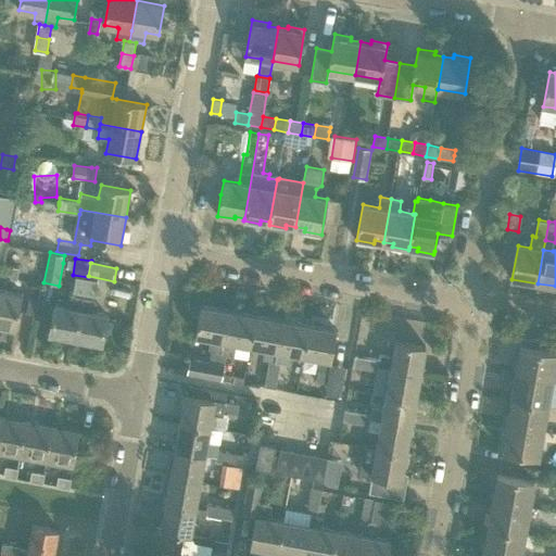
[(17,280),(19,278),(20,267),(2,264),(0,277),(17,280)]
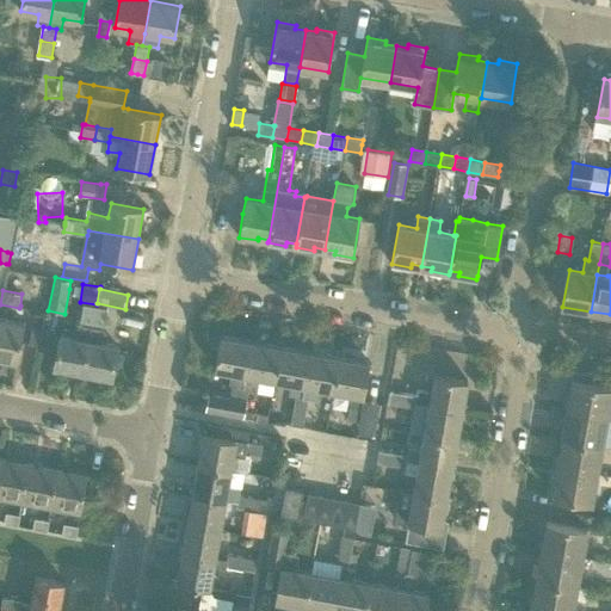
[(93,325),(96,306),(85,303),(81,322),(93,325)]
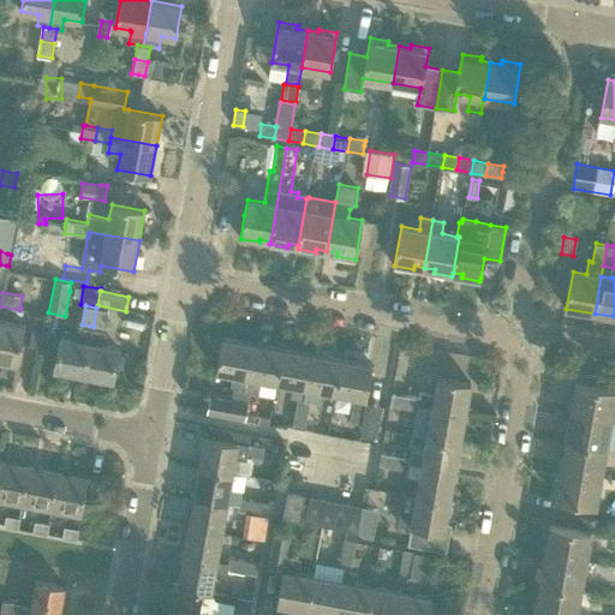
[(96,308),(94,327),(106,328),(108,310),(96,308)]
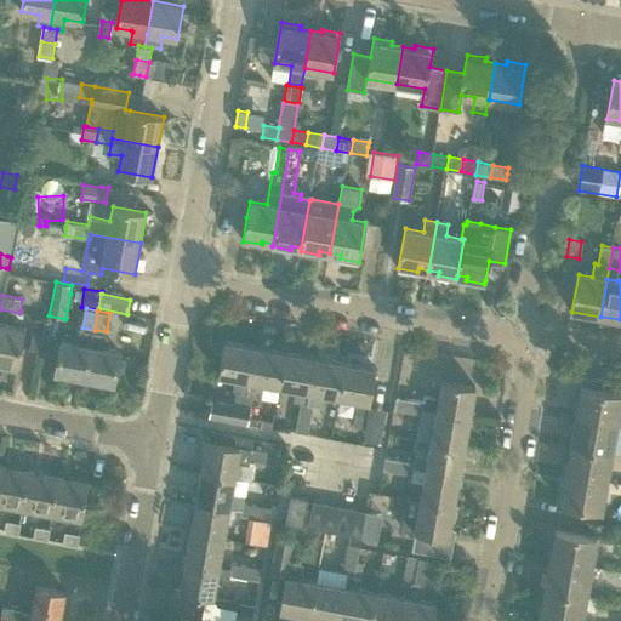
[(26,328),(0,322),(0,362),(18,365),(26,328)]
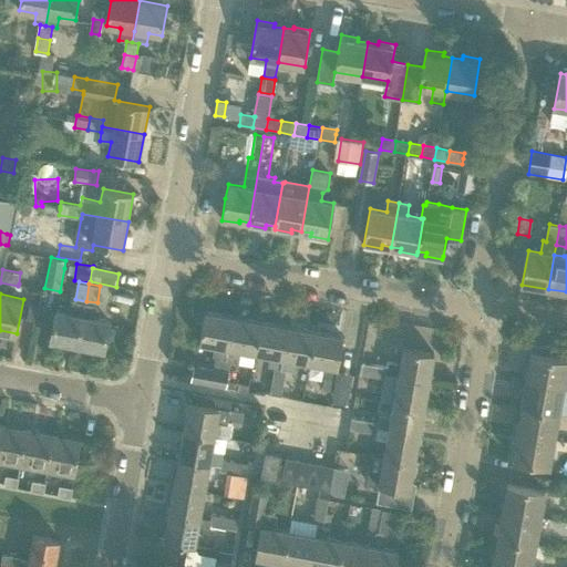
[(78,346),(86,302),(74,300),(72,313),(57,310),(51,340),(78,346)]
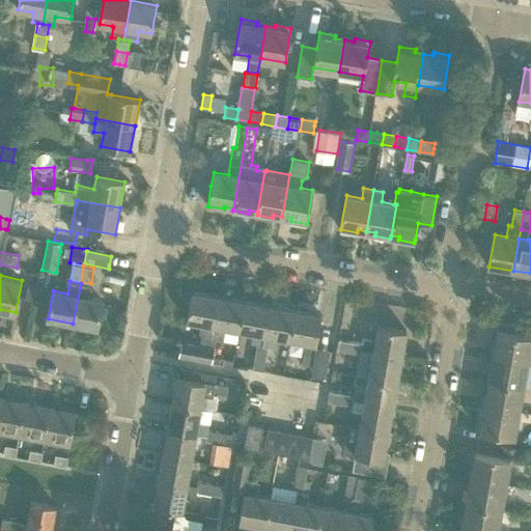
[(104,300),(89,298),(91,284),(81,283),(73,324),(98,328),(104,300)]
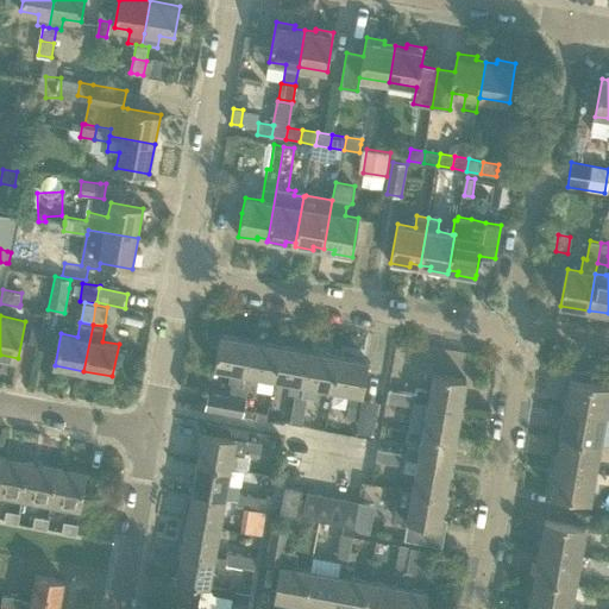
[(244,385),(251,340),(223,334),(215,368),(231,371),(230,381),(232,382),(230,397),(212,394),(208,409),(244,415),(248,401),(246,401),(234,399),(238,384),(244,385)]
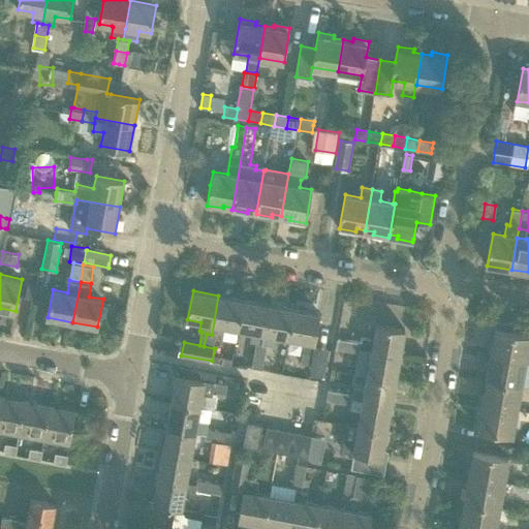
[(239,329),(244,300),(218,296),(212,335),(207,334),(204,346),(214,348),(216,335),(222,336),(224,327),(239,329)]
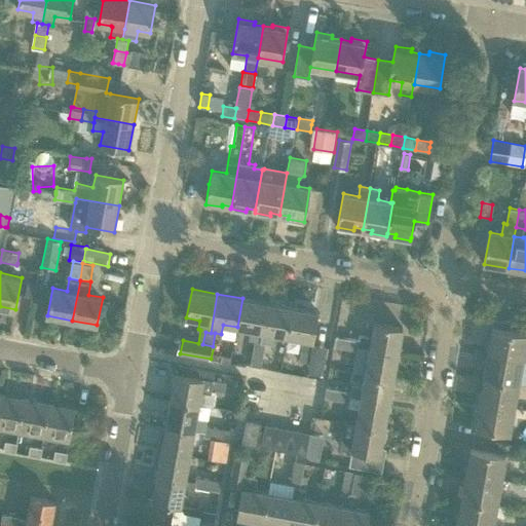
[(261,342),(268,302),(242,298),(237,327),(251,330),(250,340),(255,341),(261,342)]
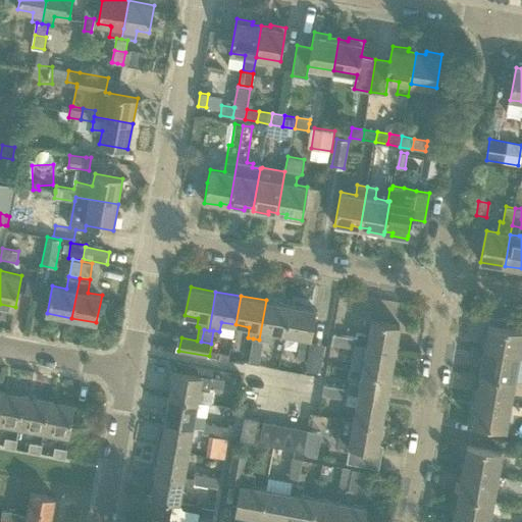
[(286,333),(292,305),(266,300),(259,340),(253,338),(252,346),(251,351),(262,353),(264,340),(270,341),(272,331),(286,333)]
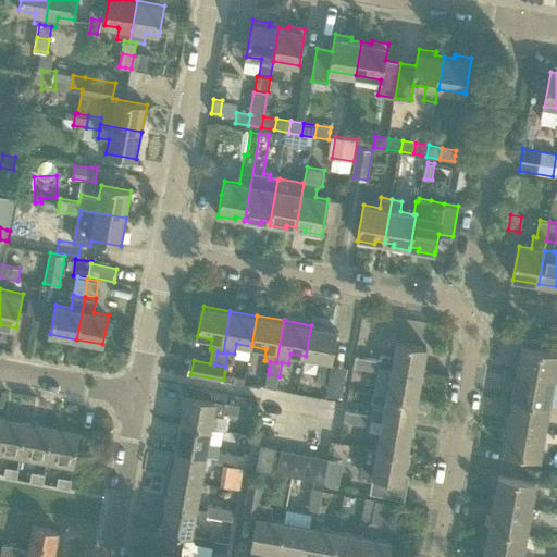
[(311,325),(306,356),(321,359),(318,382),(329,384),(332,361),(333,361),(338,330),(311,325)]
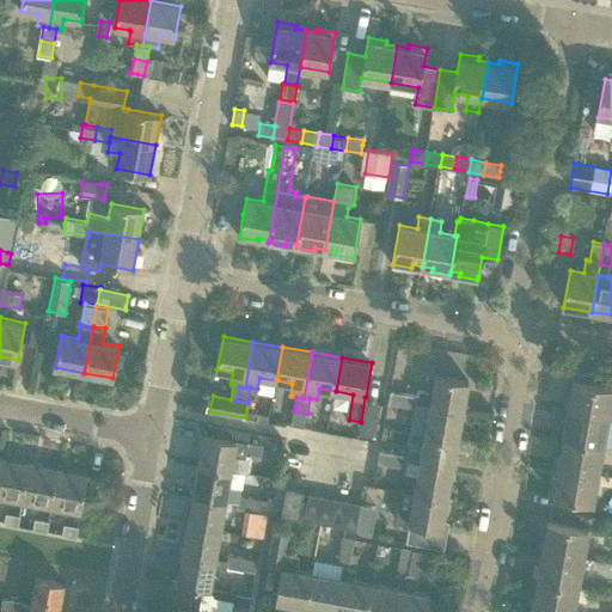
[(464,410),(469,380),(436,375),(434,391),(421,390),(420,396),(418,402),(464,410)]
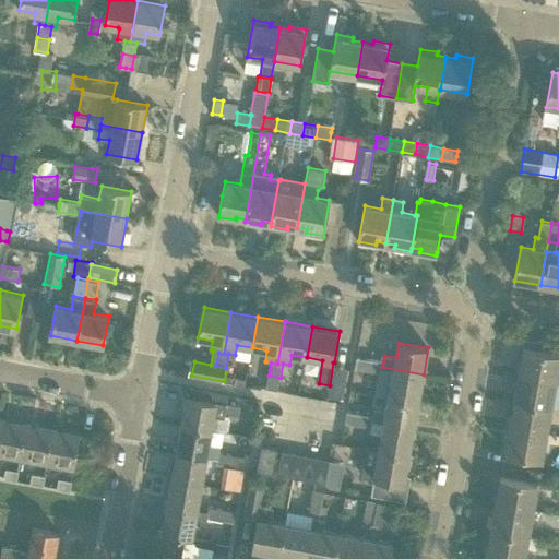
[(558,369),(558,367),(558,355),(523,349),(519,376),(557,382),(557,381),(558,381),(558,369)]
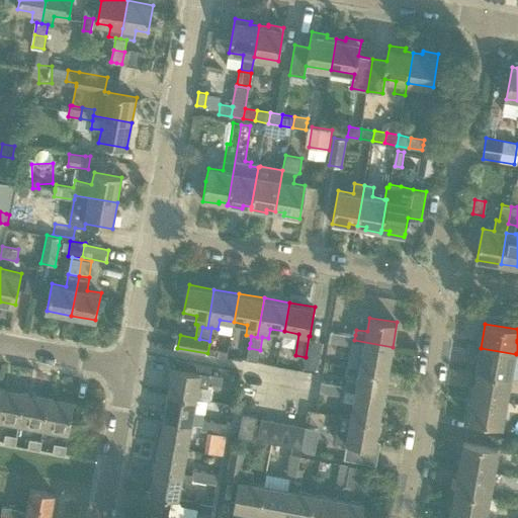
[(341,344),(343,333),(331,330),(329,341),(341,344)]
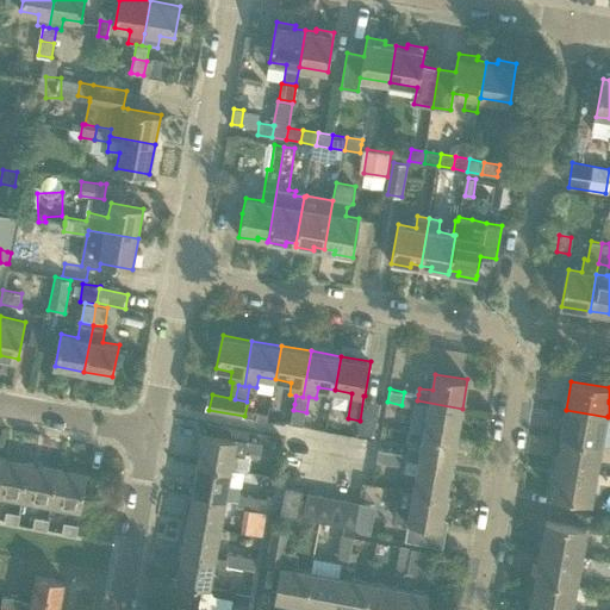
[(424,433),(456,439),(462,409),(417,400),(418,394),(404,392),(402,405),(416,408),(411,430),(424,433)]
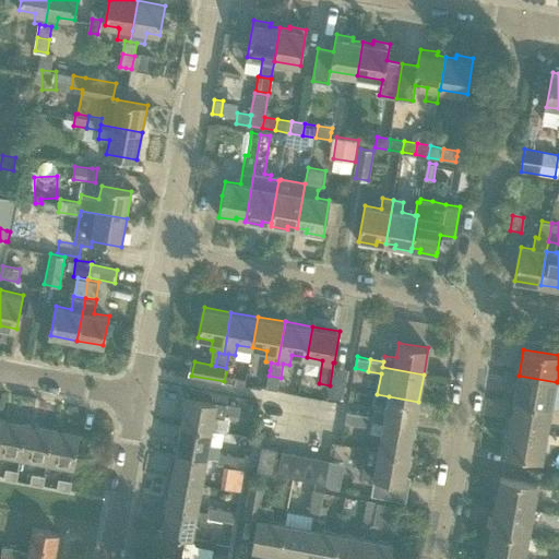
[(262,360),(261,368),(270,370),(271,363),(265,361),(262,360)]
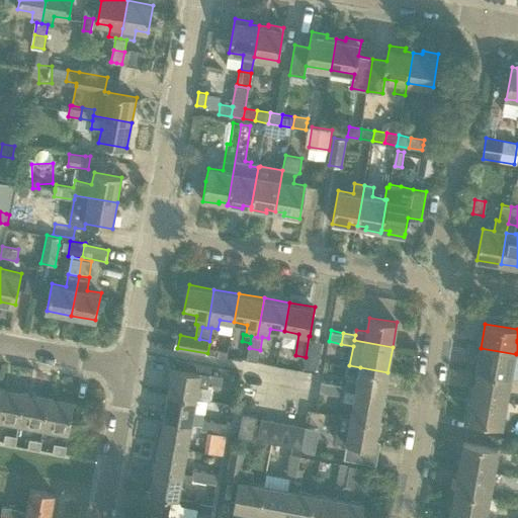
[(258,362),(260,350),(249,348),(247,360),(258,362)]
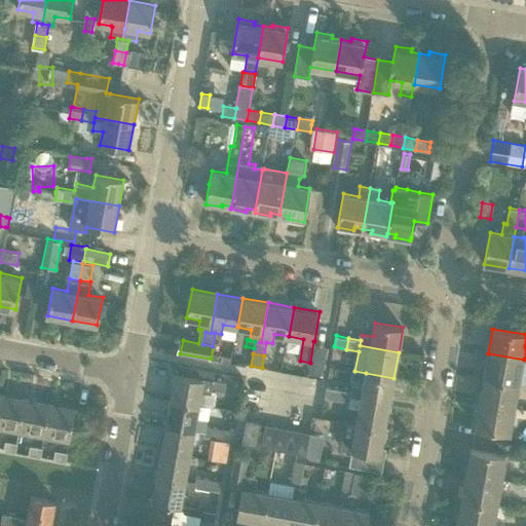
[(488,353),(484,378),(519,384),(521,372),(525,372),(525,360),(524,360),(488,353)]
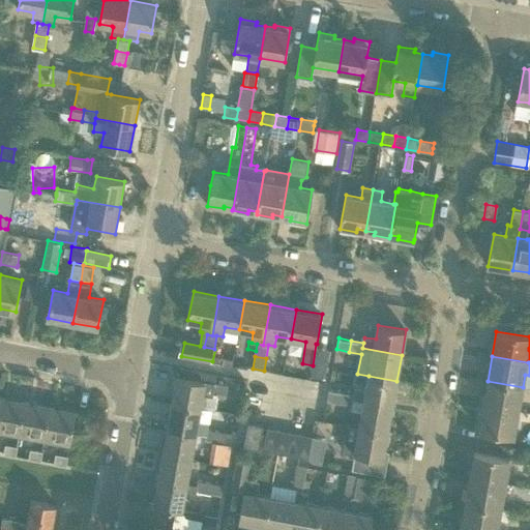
[(392,407),(396,381),(369,376),(366,390),(355,388),(354,393),(353,400),(392,407)]
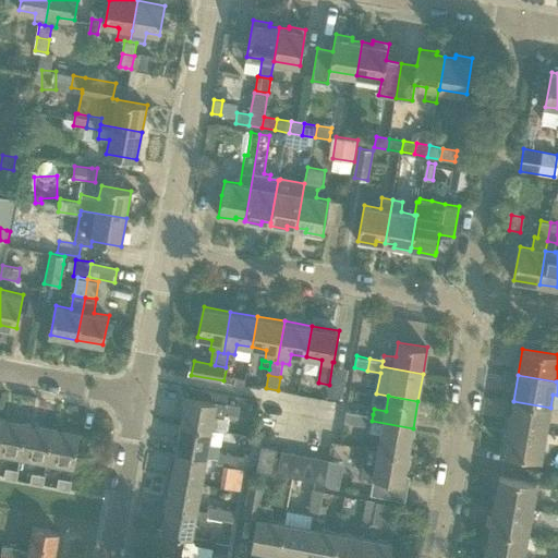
[(227,403),(217,402),(186,397),(182,424),(211,429),(215,415),(225,417),(226,414),(239,416),(241,405),(227,403)]
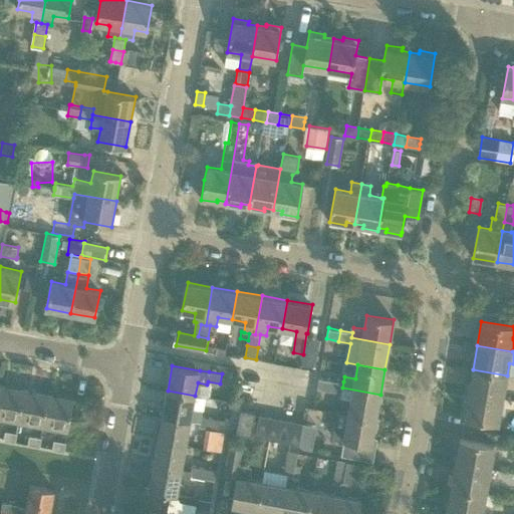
[(503,400),(507,375),(473,369),(469,394),(503,400)]
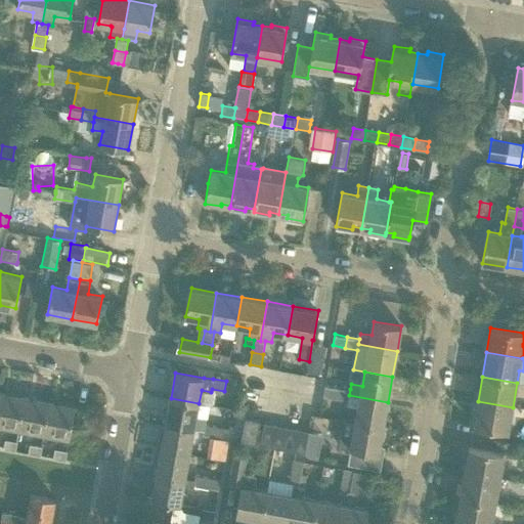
[(338,387),(325,385),(323,395),(337,398),(338,387)]
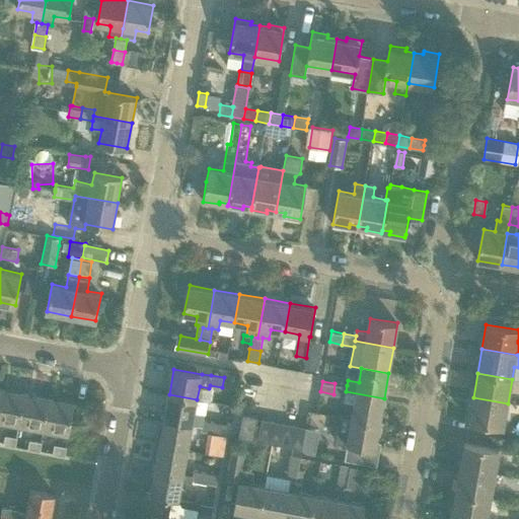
[(346,391),(347,385),(335,383),(334,394),(345,396),(344,401),(355,403),(353,419),(380,424),(384,398),(346,391)]
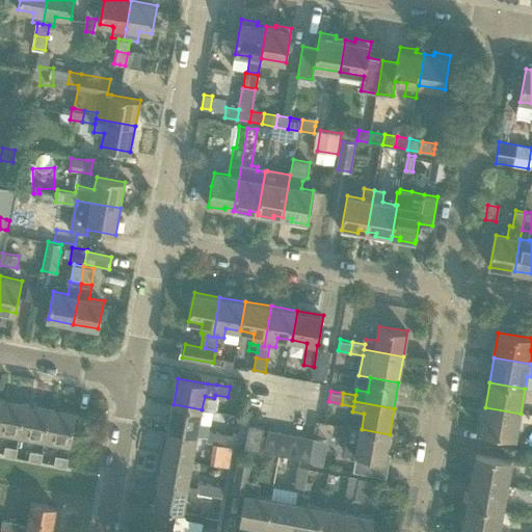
[(0,432),(21,436),(26,404),(0,399),(0,432)]
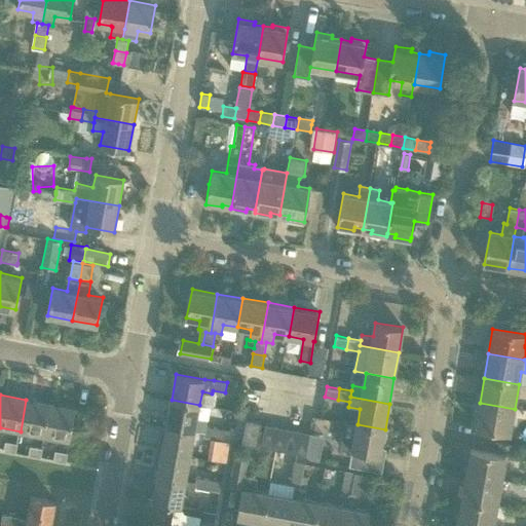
[(45,436),(51,404),(26,400),(21,431),(45,436)]
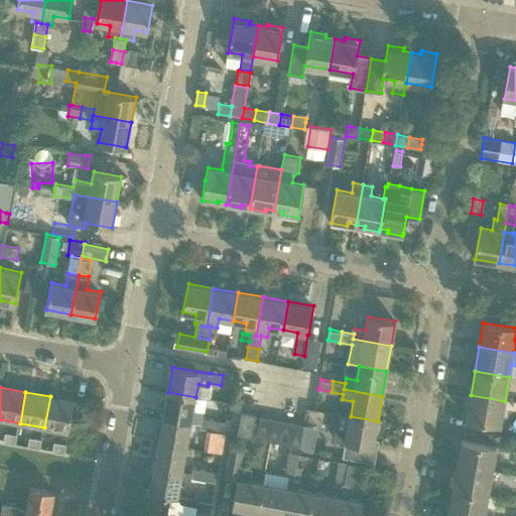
[(194,409),(196,397),(168,392),(163,417),(191,421),(201,423),(200,428),(213,430),(215,419),(203,417),(204,411),(194,409)]
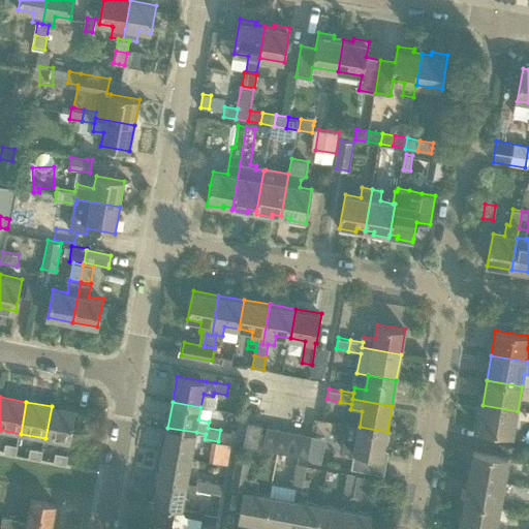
[(514,436),(518,411),(483,405),(477,430),(514,436)]
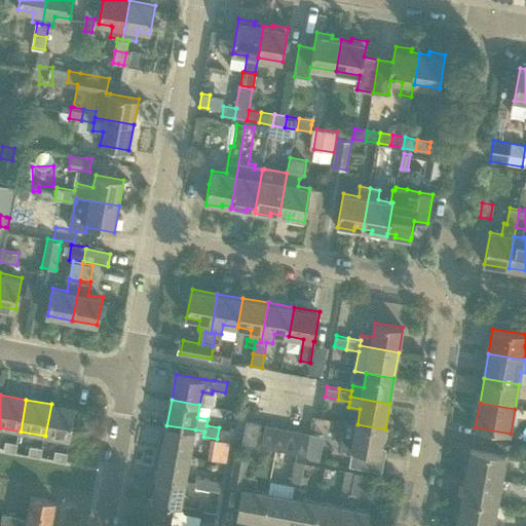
[(70,441),(76,409),(51,404),(45,436),(70,441)]
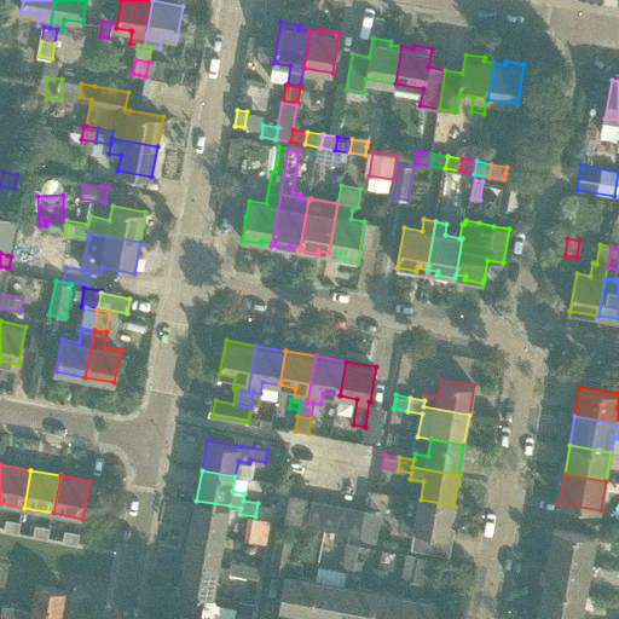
[(302,525),(307,497),(290,493),(285,521),(302,525)]
